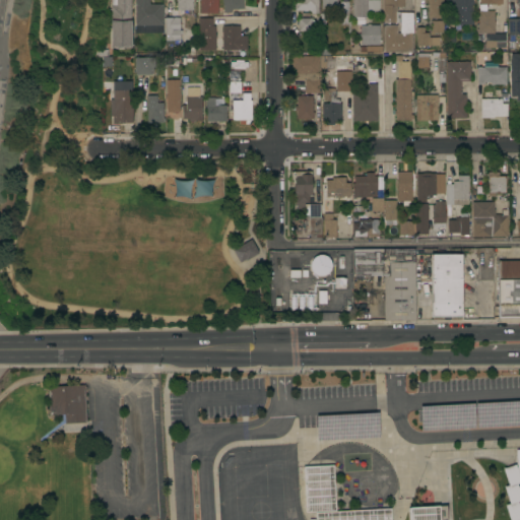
[(111,5),(111,0),(130,0),(130,20),(131,20),(131,48),(124,48),(124,49),(118,49),(118,48),(111,48),(111,5)]
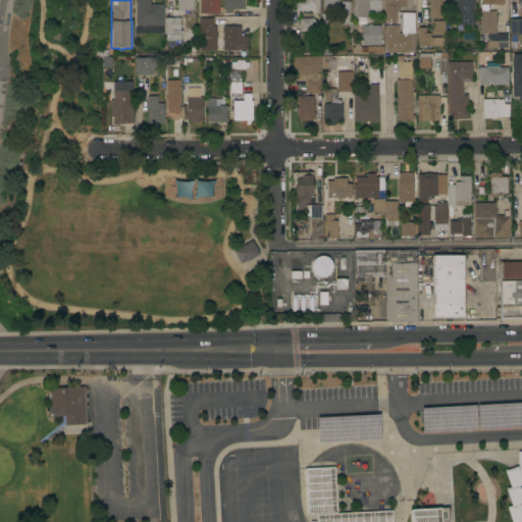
[(136,0),(150,0),(150,4),(163,4),(163,34),(136,34),(136,0)]
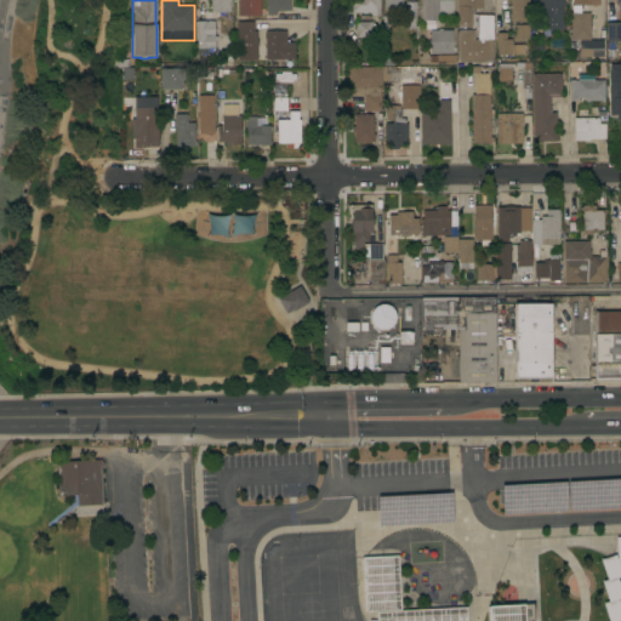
[(210,0),(233,0),(233,9),(229,9),(231,18),(211,20),(211,12),(210,0)]
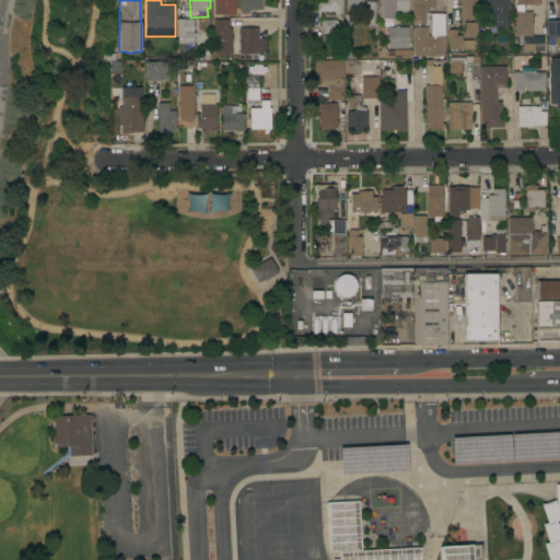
[(214,0),(235,0),(235,14),(218,14),(214,14),(214,0)]
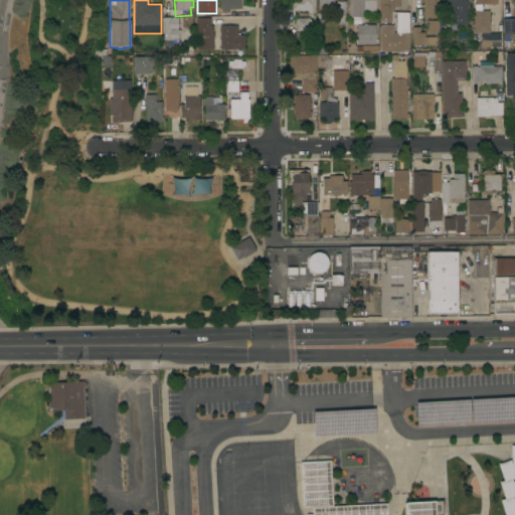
[(240,0),(240,9),(229,9),(229,5),(220,5),(219,0),(240,0)]
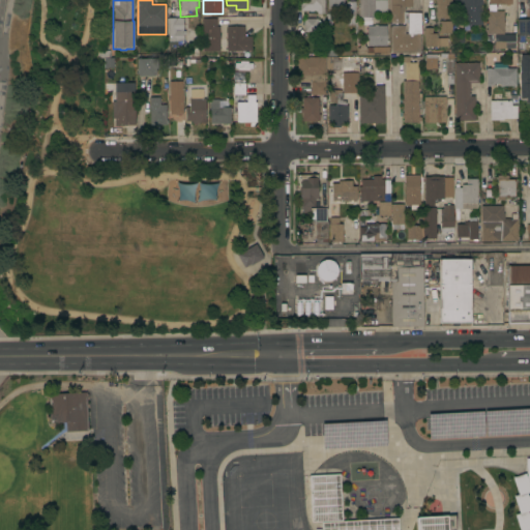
[(324,0),(324,13),(323,13),(323,32),(303,32),(303,15),(300,15),(300,11),(300,3),(299,3),(299,1),(300,1),(300,0),(324,0)]
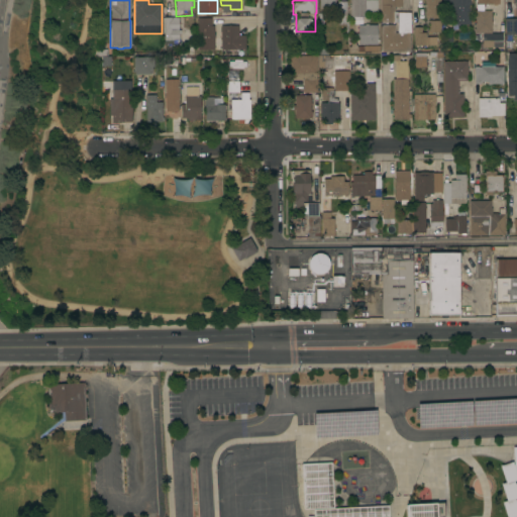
[(319,0),(335,0),(335,9),(319,9),(319,0)]
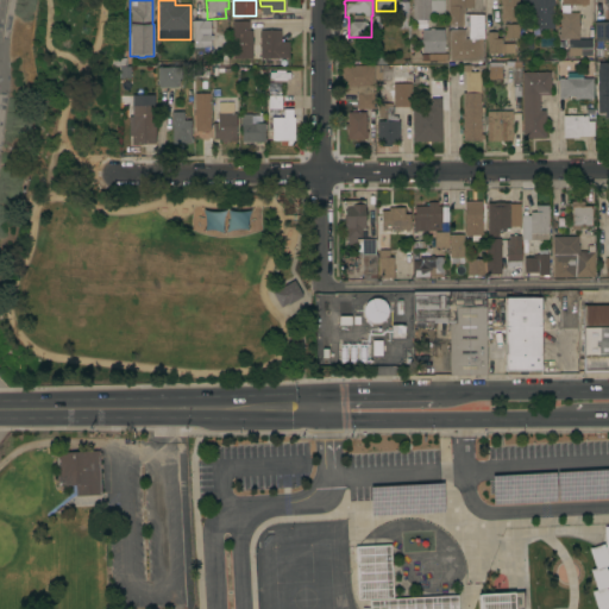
[(413,0),(444,0),(444,14),(431,14),(431,20),(413,20),(413,0)]
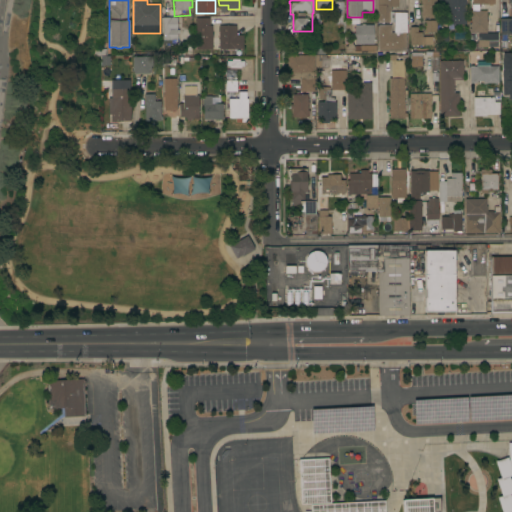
[(378,25),(391,24),(391,33),(393,33),(393,22),(383,23),(383,24),(382,24),(382,22),(377,22),(376,0),(398,0),(398,7),(390,7),(391,12),(394,12),(394,13),(406,13),(406,33),(406,51),(378,51),(378,25)]
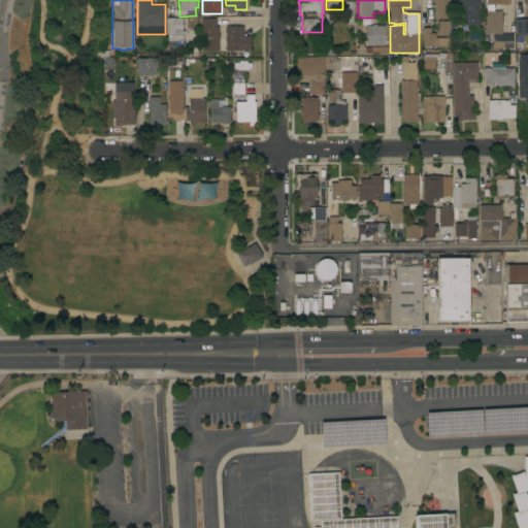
[(450,0),(450,19),(434,19),(434,0),(450,0)]
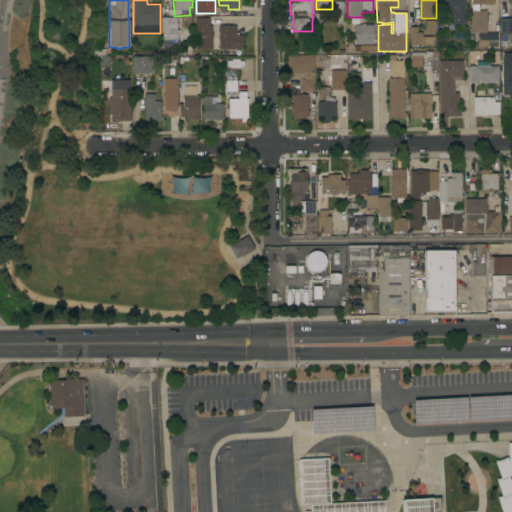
[(465,0),(465,24),(446,24),(446,2),(440,2),(440,0),(465,0)]
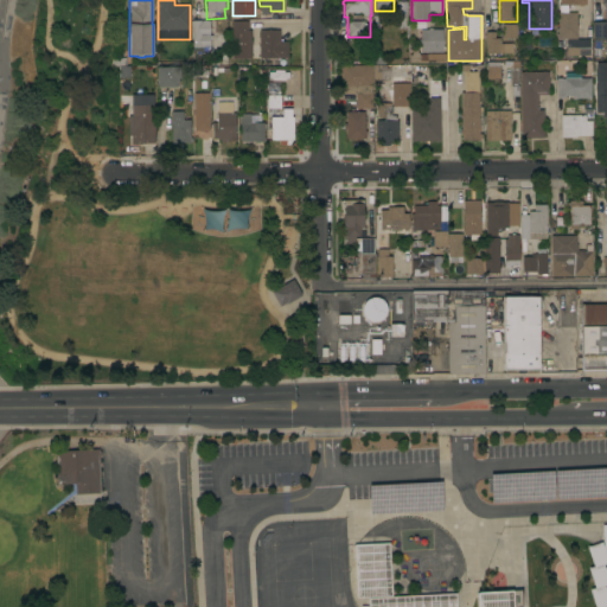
[(397,2),(407,1),(407,26),(409,26),(409,39),(407,39),(406,29),(403,29),(402,26),(397,26),(397,2)]
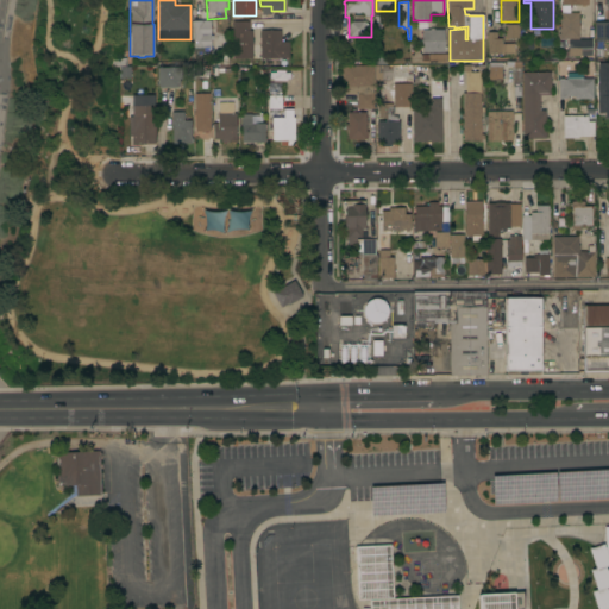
[(559,13),(578,13),(578,25),(579,25),(579,30),(579,39),(591,39),(591,56),(572,56),(572,60),(569,60),(569,58),(564,60),(564,51),(569,51),(569,39),(559,39),(559,13)]
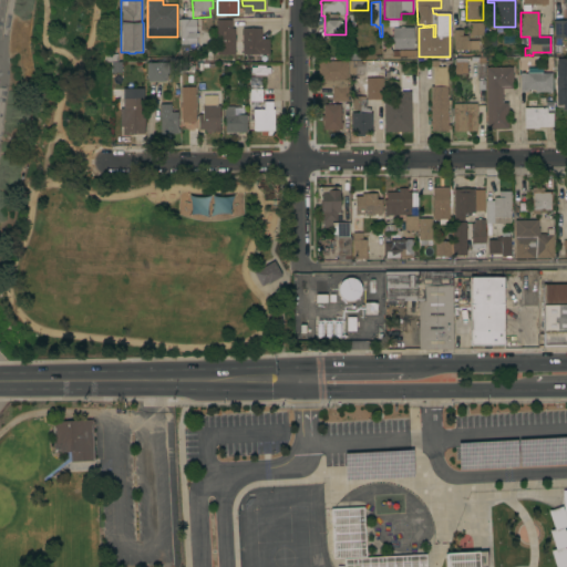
[(179,19),(196,19),(196,33),(198,33),(198,38),(196,38),(196,47),(192,47),(192,55),(181,55),(179,19)]
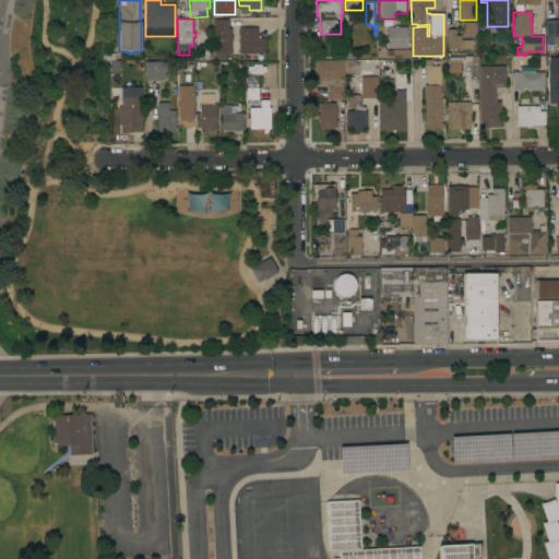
[(213,20),(228,20),(228,28),(232,28),(232,36),(233,36),(233,40),(232,40),(232,54),(213,54),(213,20)]
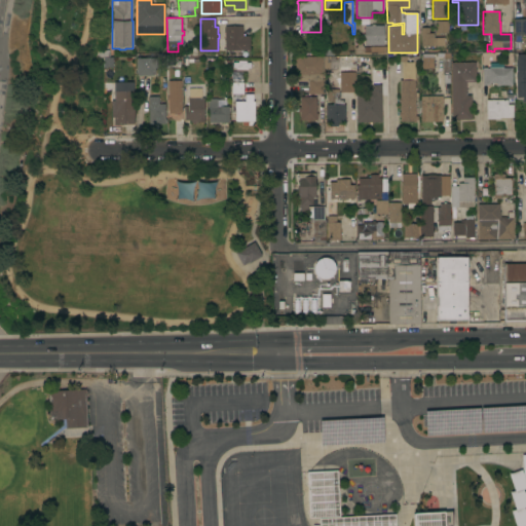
[(525,35),(514,35),(514,19),(525,19),(525,35)]
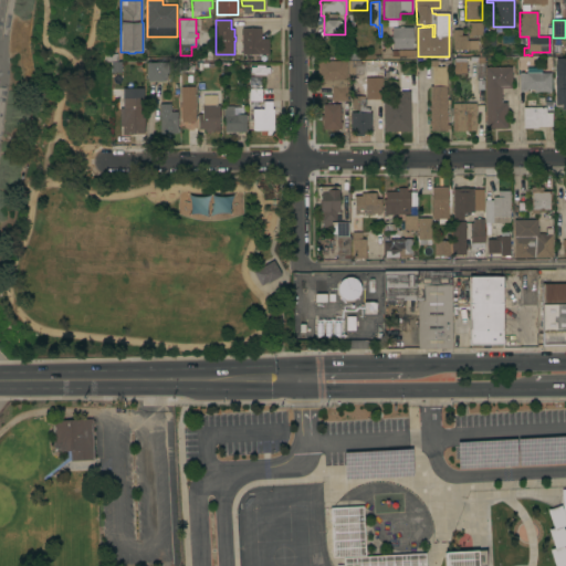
[(482,22),(482,35),(469,35),(468,23),(482,22)]
